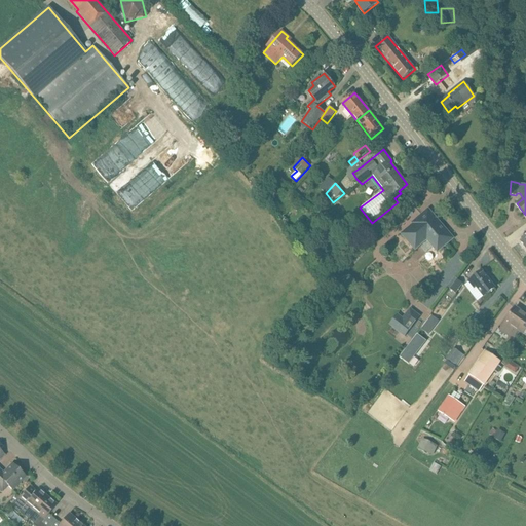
[(271,203),(278,194),(271,188),(264,196),(271,203)]
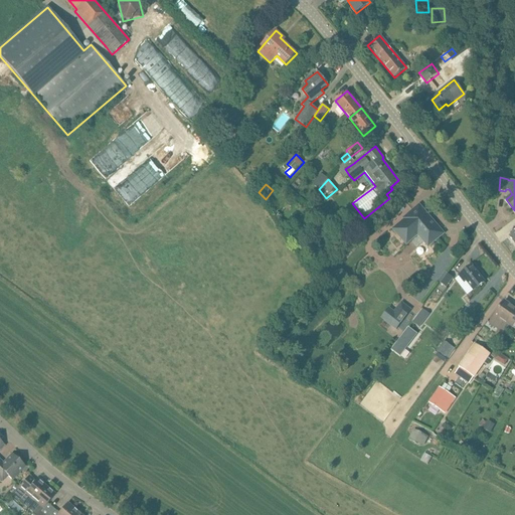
[(428,247),(440,238),(438,235),(443,231),(419,204),(403,218),(404,219),(392,229),(406,245),(417,235),(428,247)]
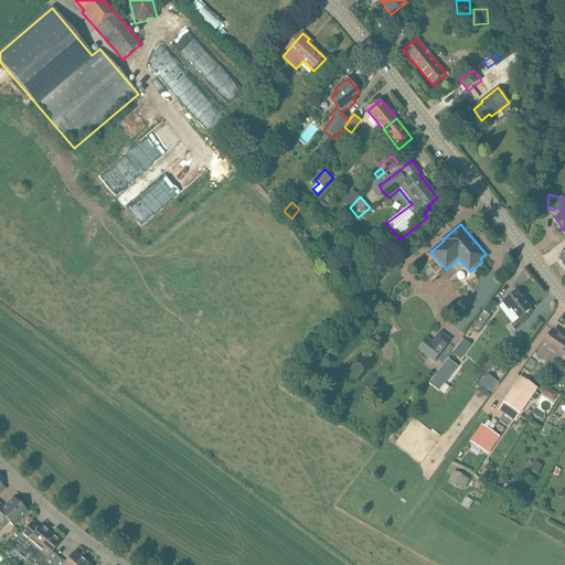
[(520,319),(532,309),(518,291),(503,302),(509,310),(512,308),(520,319)]
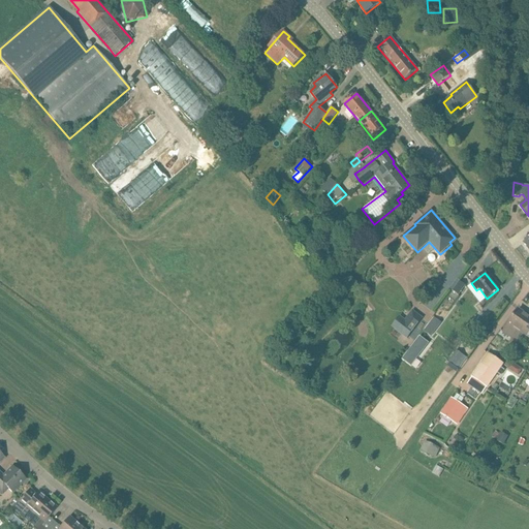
[(459,281),(452,291),(458,296),(465,286),(459,281)]
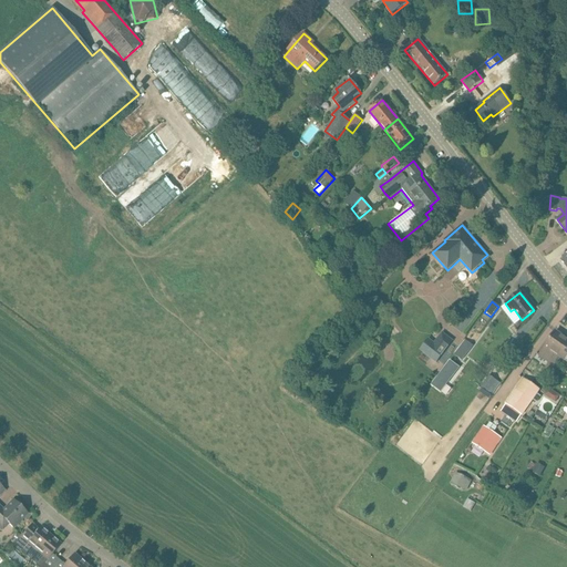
[(566,351),(566,350),(566,339),(556,331),(538,357),(548,363),(546,366),(547,366),(555,356),(556,356),(560,348),(566,351)]
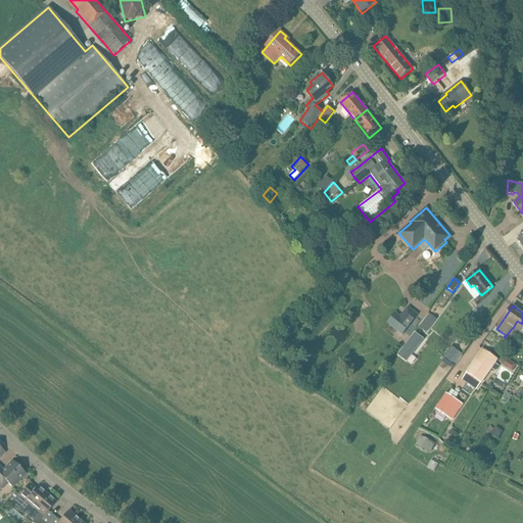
[(416,319),(406,311),(400,317),(392,327),(402,335),(411,325),(416,319)]
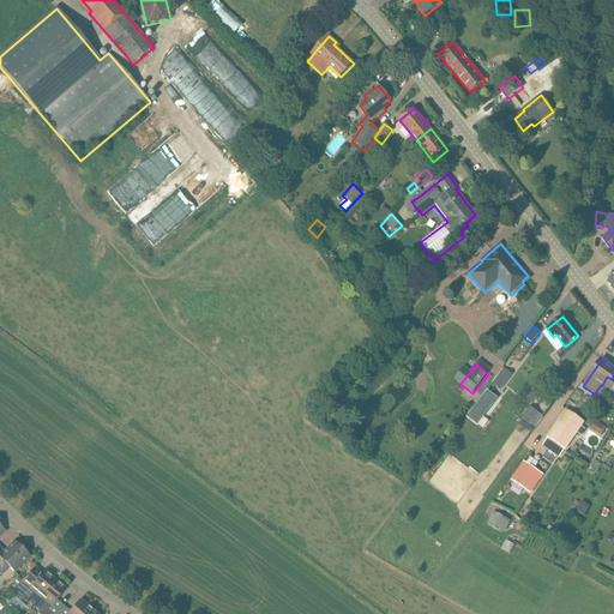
[(493,384),(498,389),(510,373),(505,368),(493,384)]
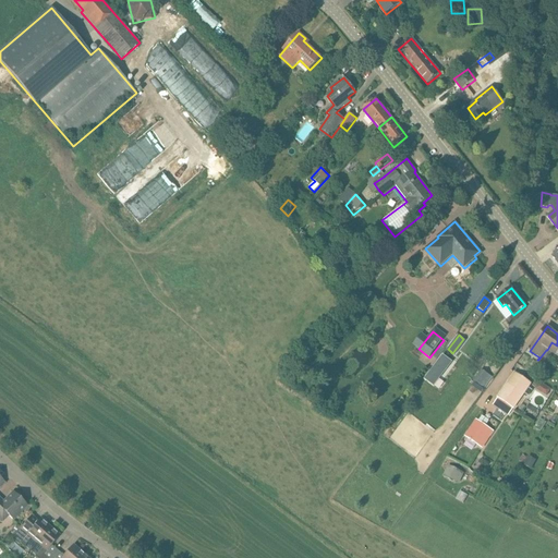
[(557,344),(557,346),(552,342),(547,350),(546,350),(538,360),(543,363),(547,358),(550,352),(557,356),(557,344)]
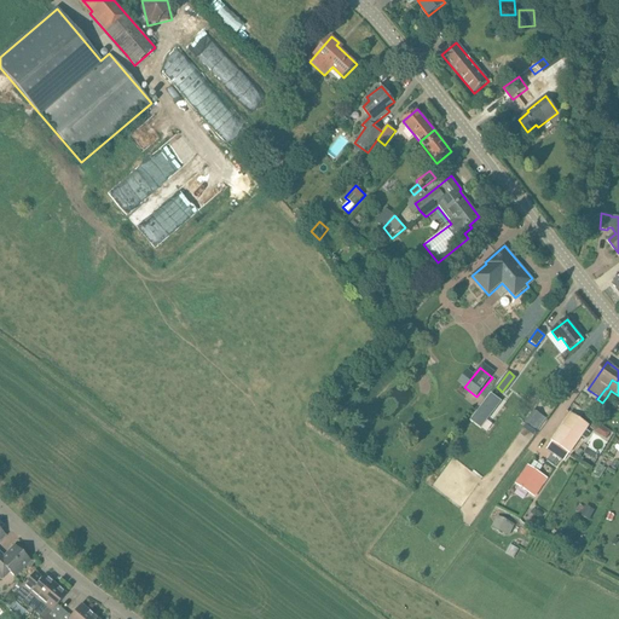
[(491,395),(472,421),(481,428),(501,403),(491,395)]
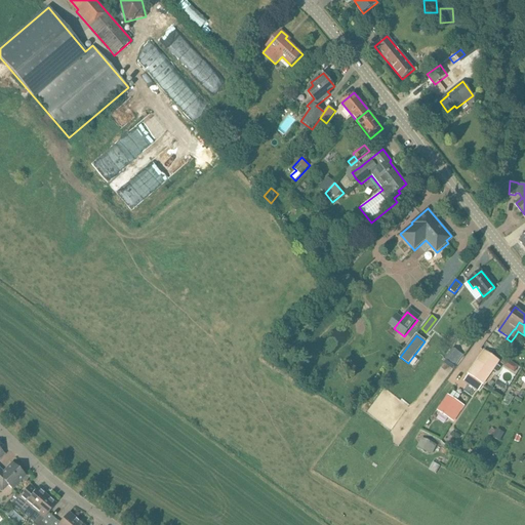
[(456,366),(463,355),(453,348),(446,358),(456,366)]
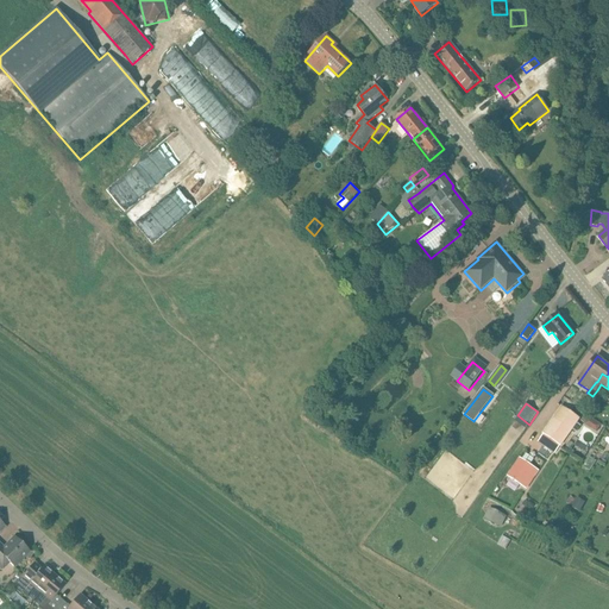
[(575,426),(579,419),(562,407),(544,434),(545,435),(540,443),(556,452),(560,446),(571,431),(575,433),(578,428),(575,426)]
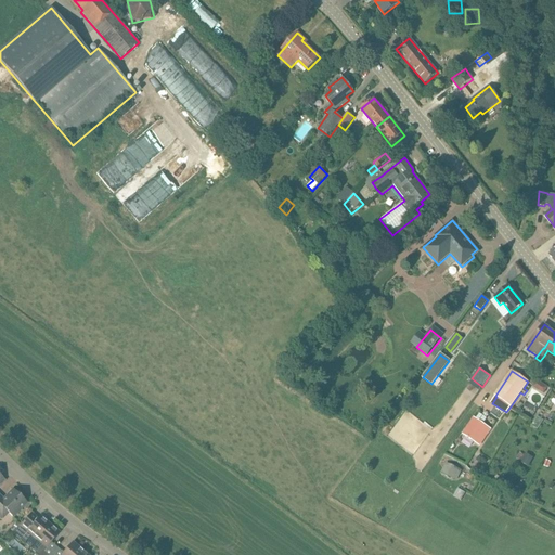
[(549,388),(543,385),(539,391),(544,395),(549,388)]
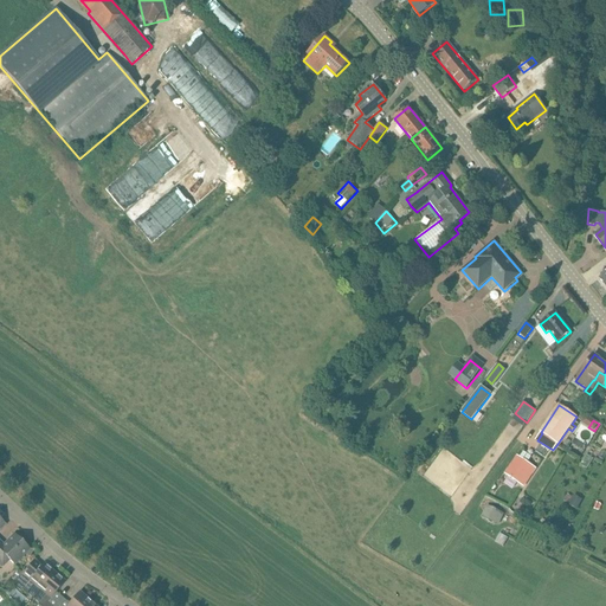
[(587,468),(593,457),(587,453),(581,465),(587,468)]
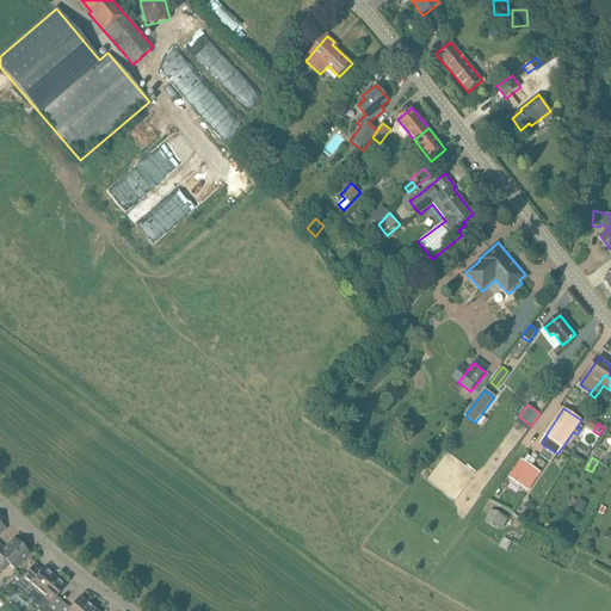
[(541,473),(522,460),(508,477),(529,491),(541,473)]
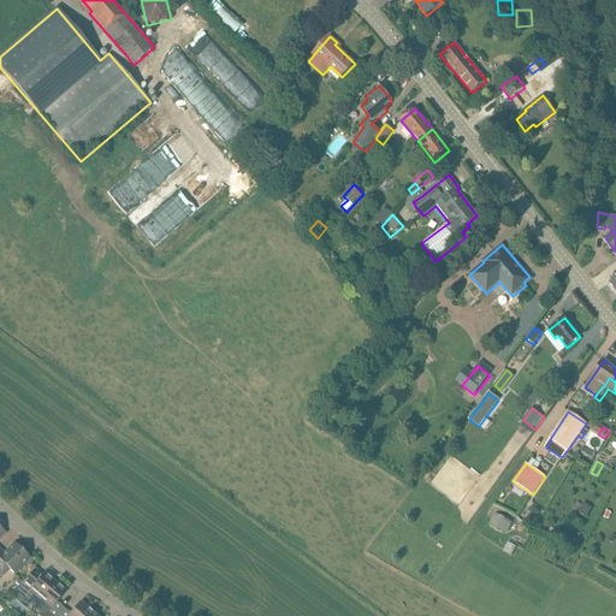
[(584,503),(578,513),(586,517),(592,509),(584,503)]
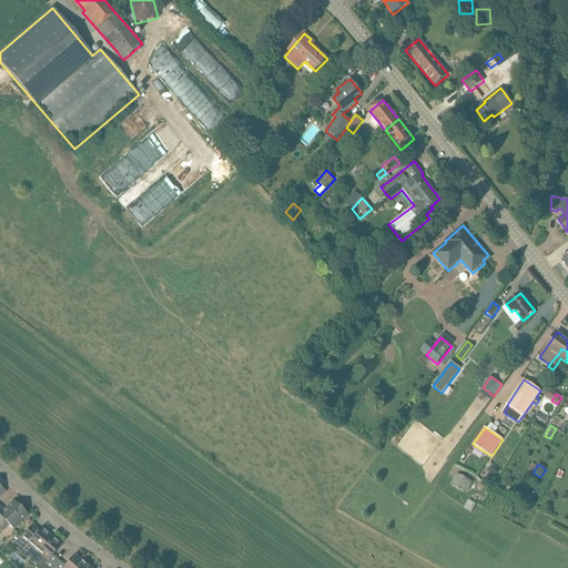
[(456,474),(452,484),(468,492),(473,482),(456,474)]
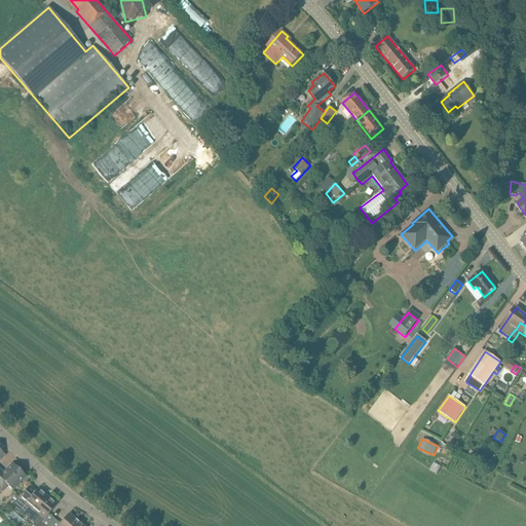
[(8,485),(12,490),(26,477),(11,464),(3,473),(0,470),(0,488),(2,491),(8,485)]
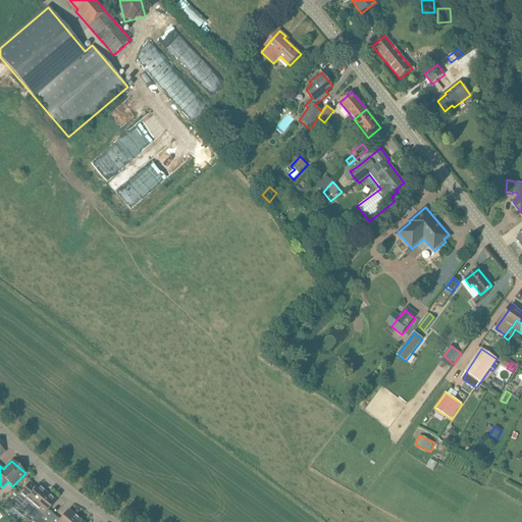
[(38,485),(36,488),(30,482),(11,505),(18,510),(18,509),(22,512),(30,504),(35,508),(47,493),(38,485)]
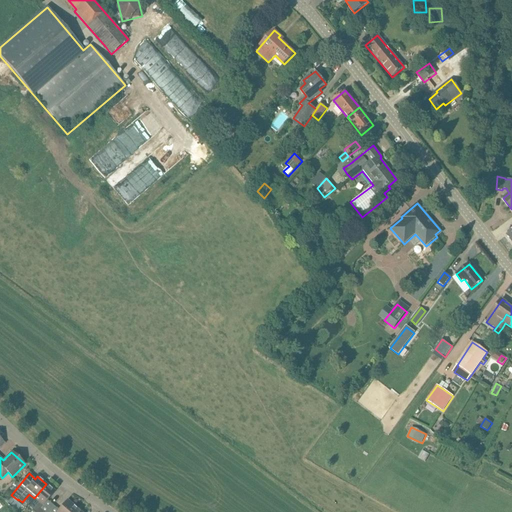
[(47,501),(55,492),(46,484),(34,498),(38,502),(31,510),(34,511),(48,511),(54,506),(47,501)]
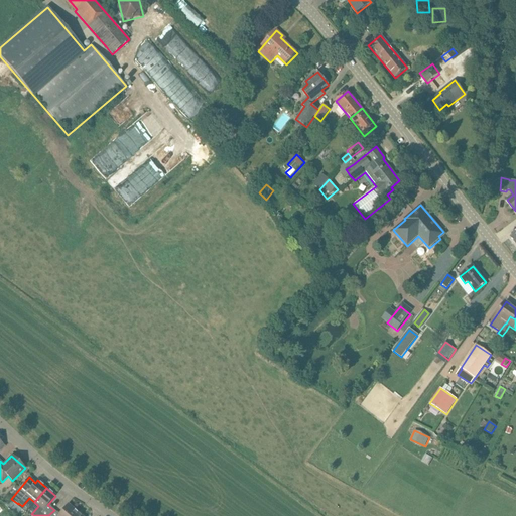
[(75,515),(78,513),(68,505),(59,515),(54,510),(48,515),(75,515)]
